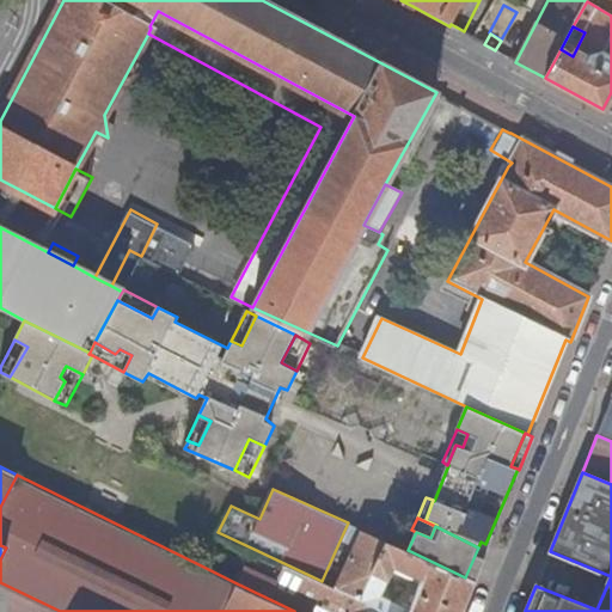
[(460,611),(463,607),(473,581),(465,577),(408,550),(361,530),(335,587),(387,611),(460,611)]
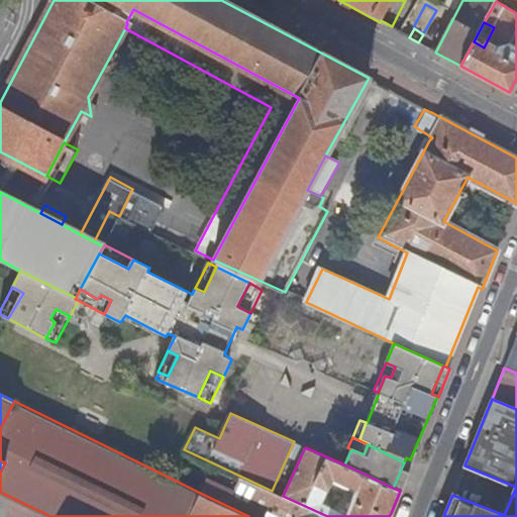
[(412,460),(410,459),(406,457),(404,462),(410,466),(412,460)]
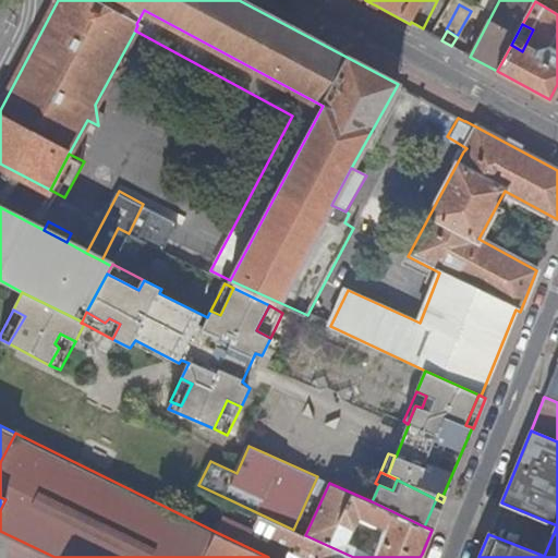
[(436,499),(424,526),(432,530),(439,511),(443,502),(436,499)]
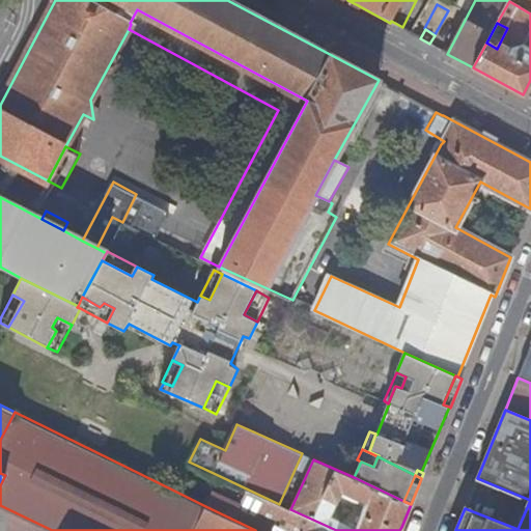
[(220,476),(205,506),(255,530),(336,530),(290,509),(279,504),(220,476)]
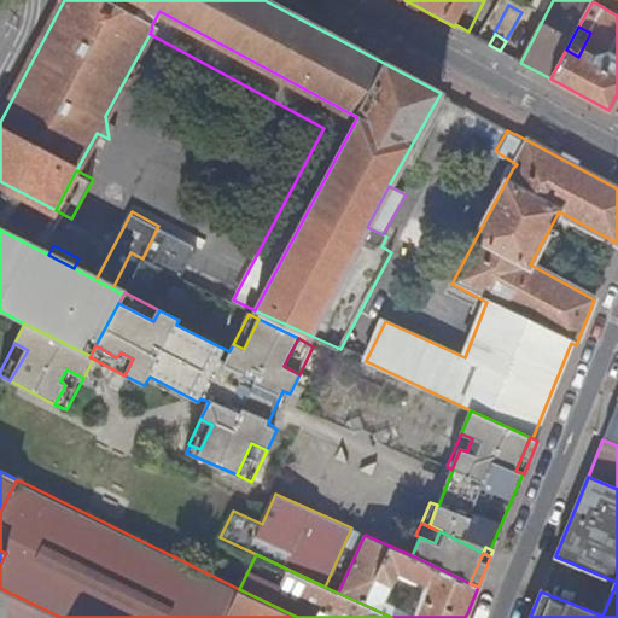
[(0,617),(60,617),(0,588),(0,617)]
